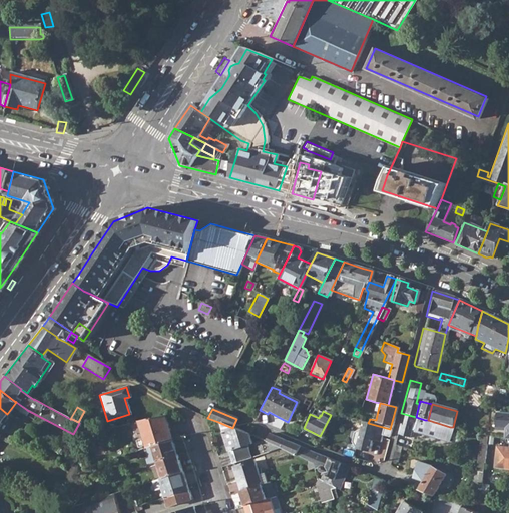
[(508,412),(493,411),(492,424),(502,425),(502,430),(501,439),(508,439),(508,412)]
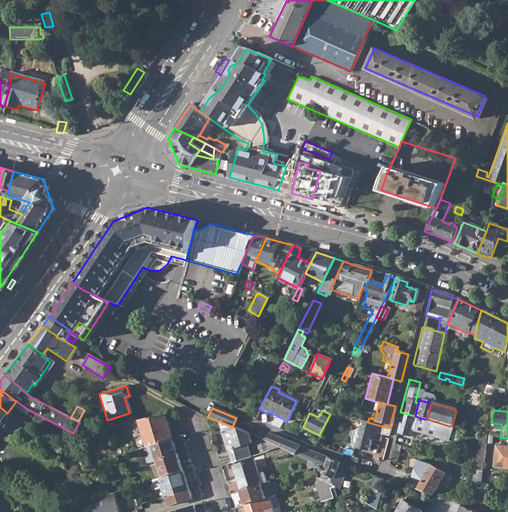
[(395,434),(407,437),(408,431),(445,441),(449,426),(427,419),(424,419),(415,416),(400,412),(395,434)]
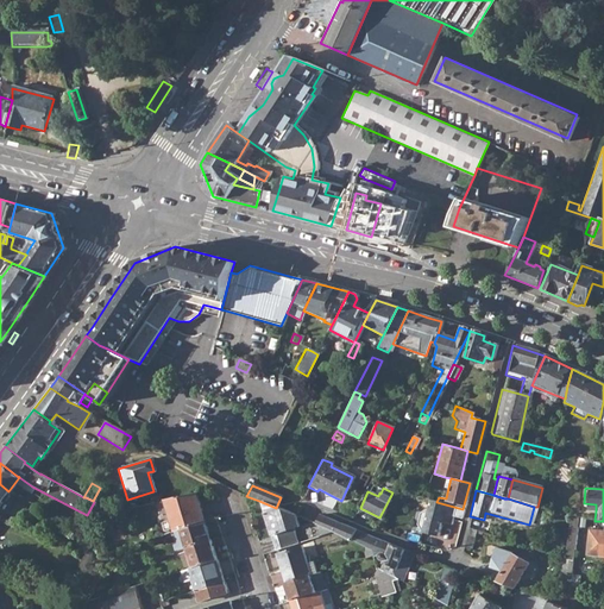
[(163,501),(172,531),(203,522),(194,495),(163,501)]
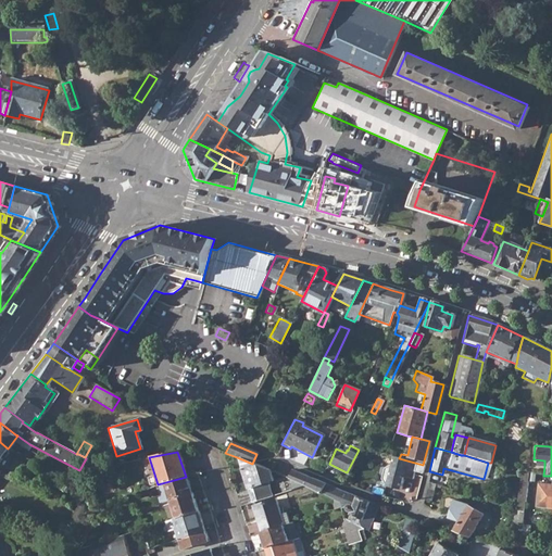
[(237,457),(251,502),(271,495),(265,482),(272,480),(270,469),(252,464),(237,457)]
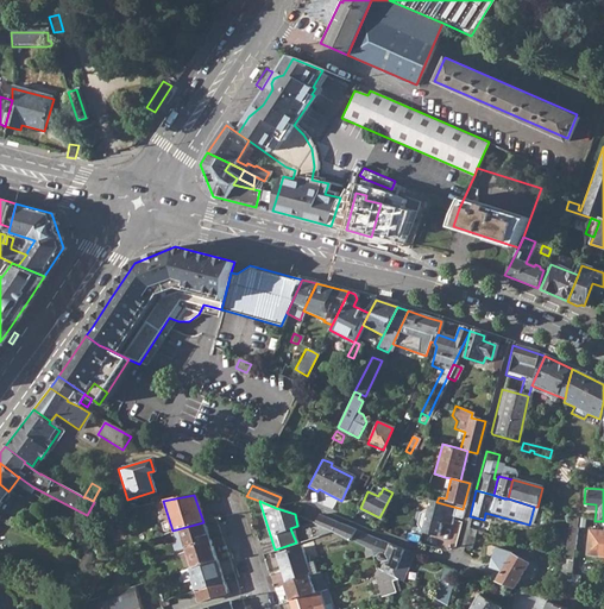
[(420,533),(436,537),(440,523),(450,526),(453,518),(460,520),(463,509),(436,502),(428,501),(426,509),(419,514),(415,525),(420,533)]
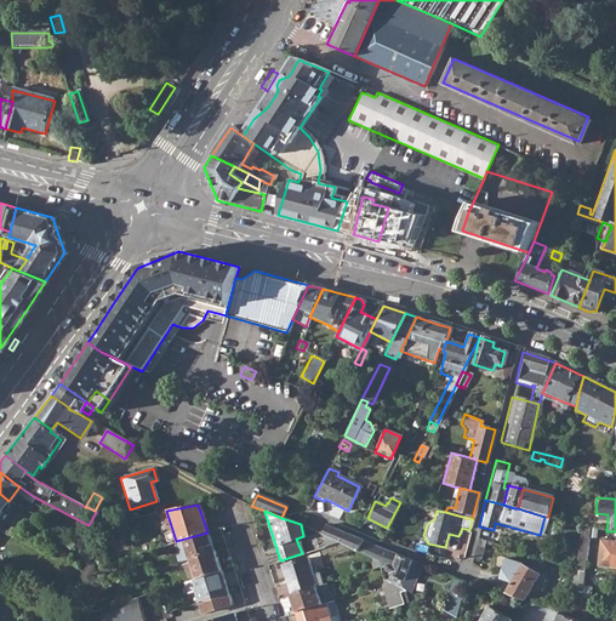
[(321,535),(358,552),(361,541),(325,525),(321,535)]
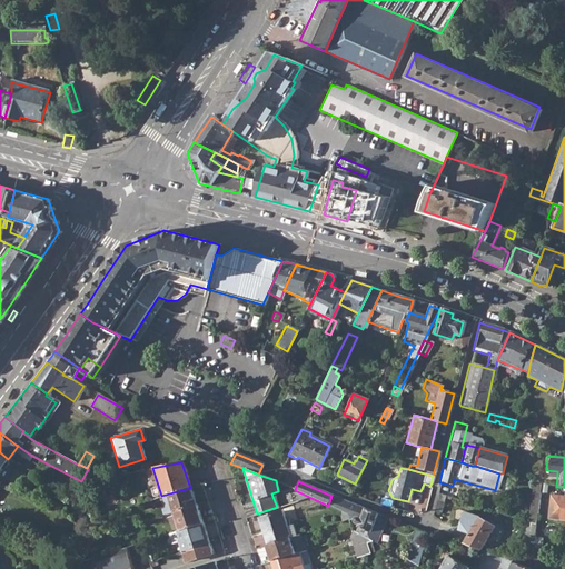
[(524,521),(534,523),(538,483),(528,481),(524,521)]
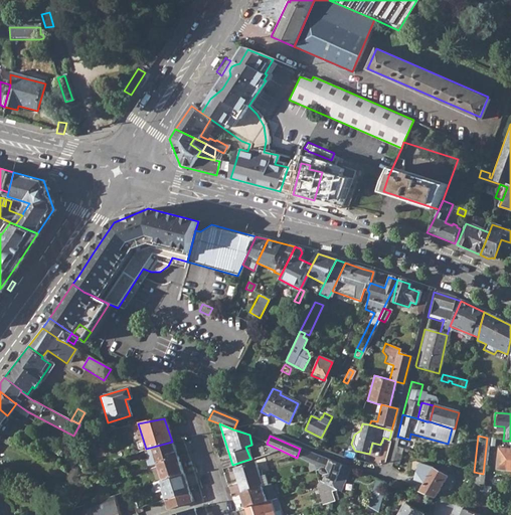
[(172,442),(146,449),(142,451),(148,465),(156,463),(176,457),(172,442)]
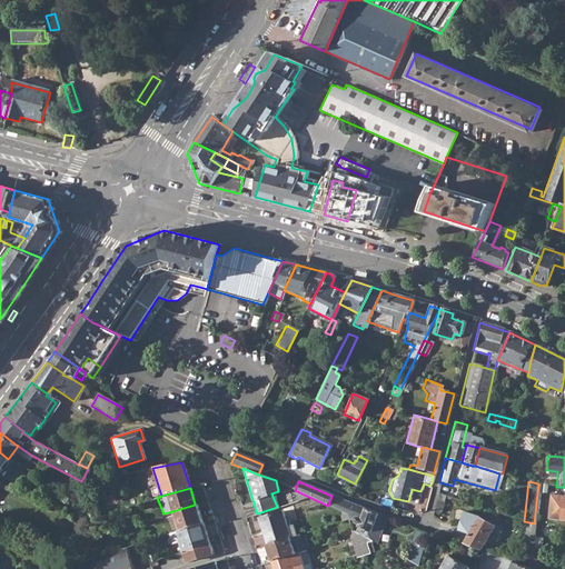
[(544,519),(564,520),(564,496),(547,495),(544,519)]
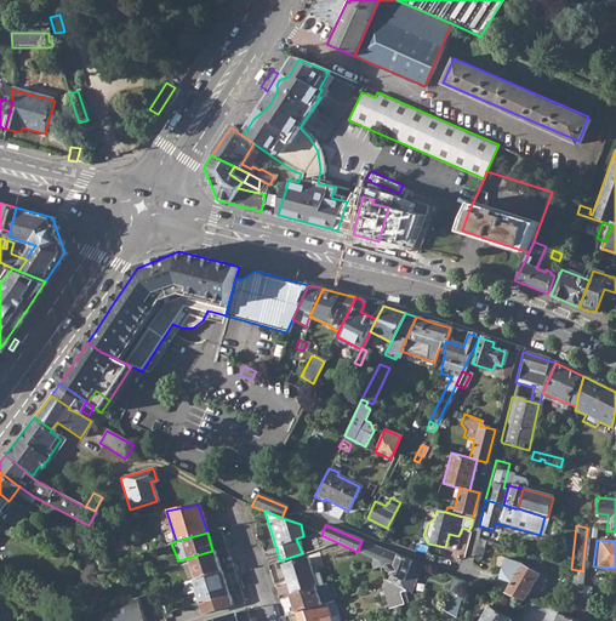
[(420,564),(389,552),(374,545),(361,541),(358,552),(370,559),(376,562),(378,567),(378,569),(383,568),(388,573),(385,581),(399,588),(406,592),(409,593),(420,564)]
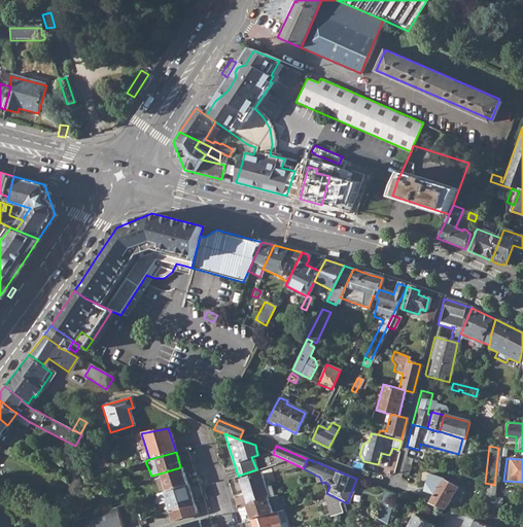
[(80,465),(84,480),(91,478),(85,464),(80,465)]
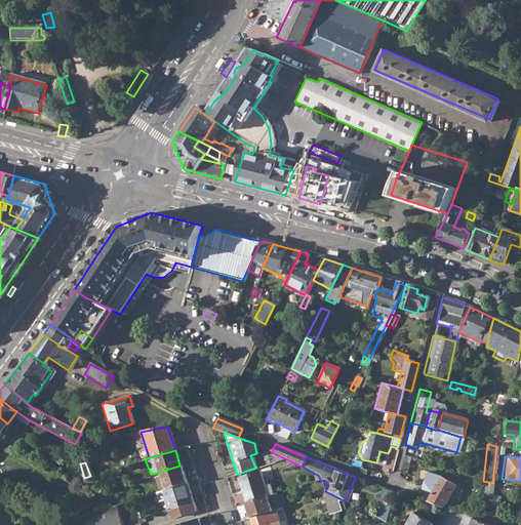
[(159,472),(165,489),(185,483),(179,466),(159,472)]
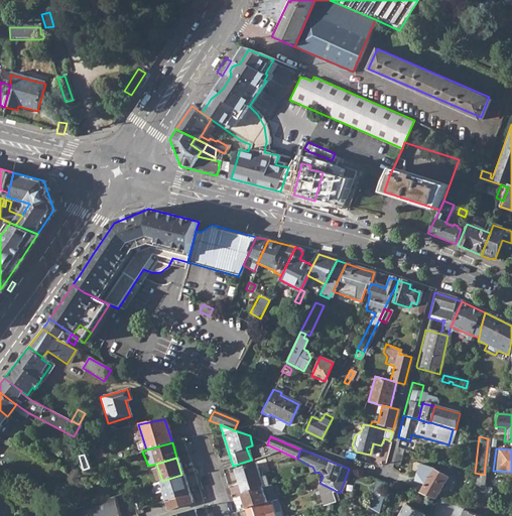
[(234,471),(241,494),(262,487),(254,464),(234,471)]
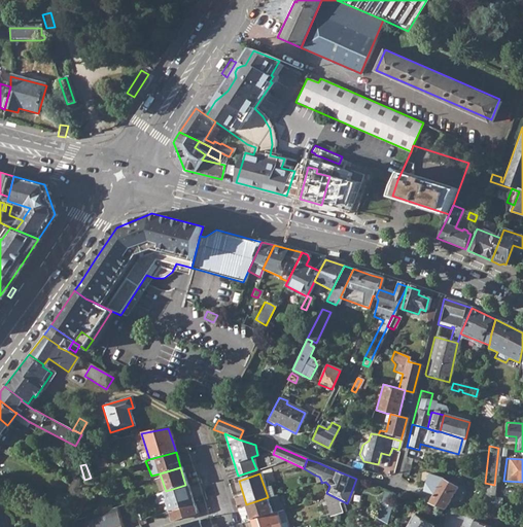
[(312,478),(315,483),(321,481),(319,477),(314,475),(312,478)]
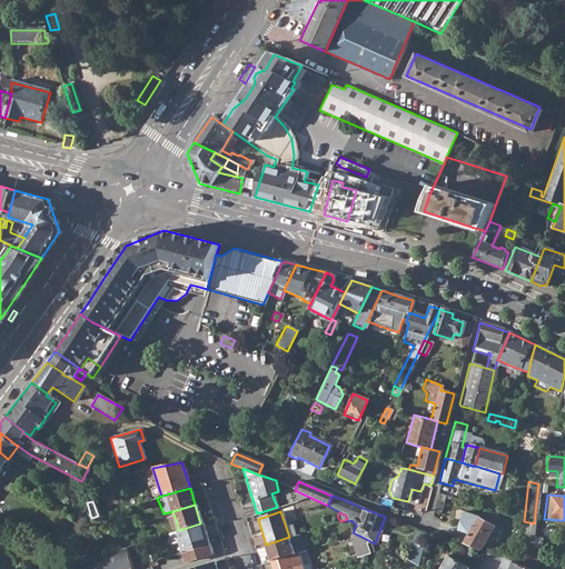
[(462,543),(478,549),(492,526),(477,518),(462,543)]
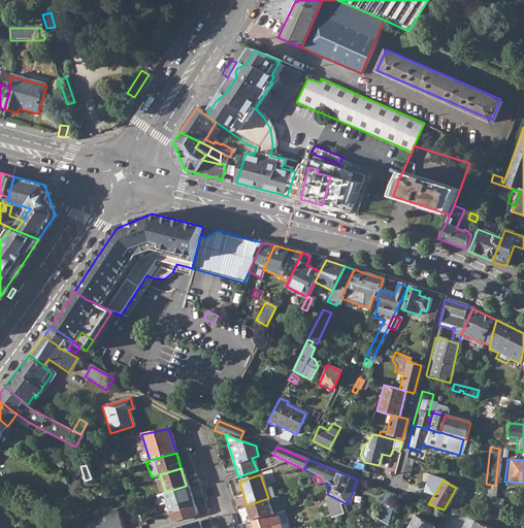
[(483,525),(489,527),(490,527),(494,498),(495,486),(486,484),(483,525)]
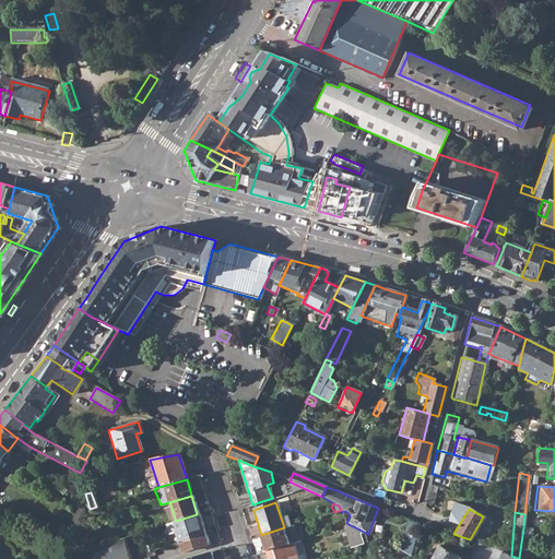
[(178,542),(203,534),(197,514),(176,521),(173,522),(164,525),(166,535),(175,533),(178,542)]
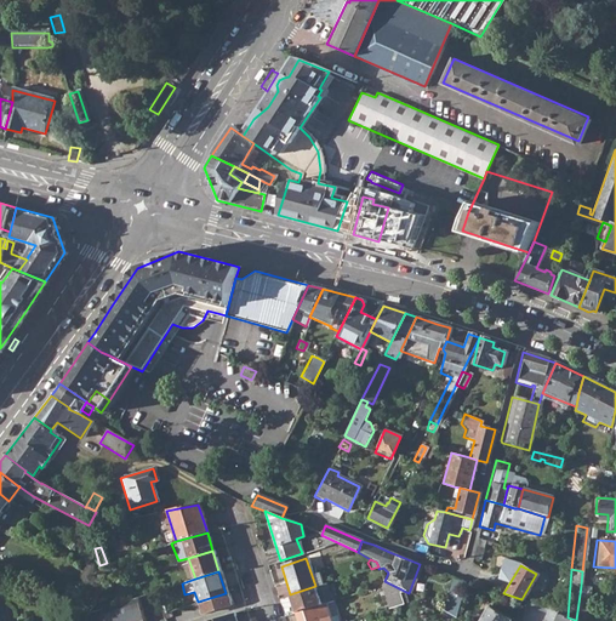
[(441,611),(455,617),(466,582),(452,577),(441,611)]
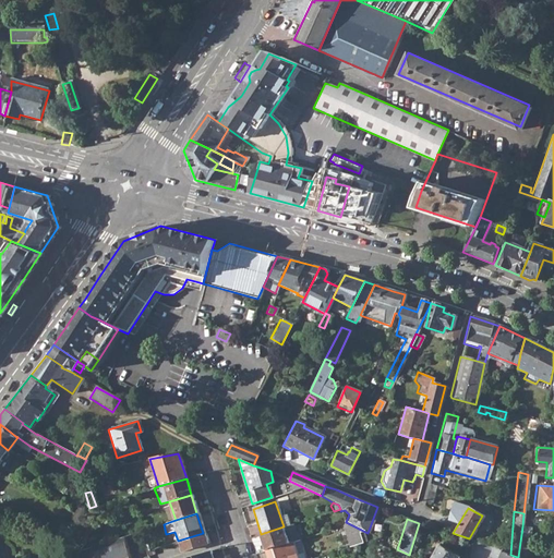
[(341,525),(348,546),(354,544),(375,537),(368,533),(365,532),(359,529),(346,522),(345,521),(341,525)]
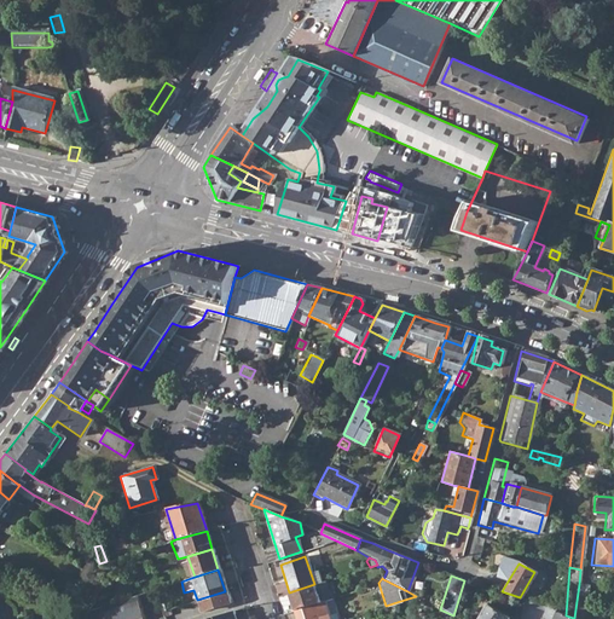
[(289,593),(295,609),(319,602),(317,594),(328,590),(325,580),(314,584),(289,593)]
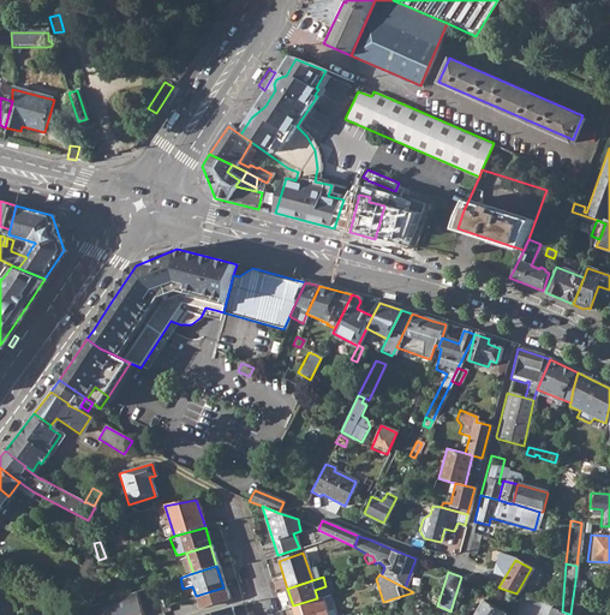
[(192,605),(193,609),(227,598),(223,587),(196,596),(197,604),(192,605)]
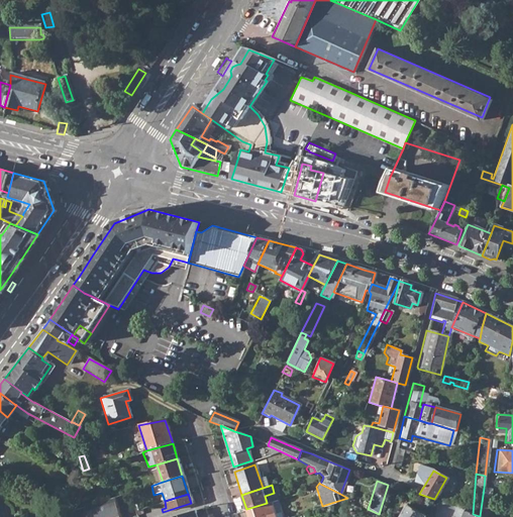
[(116,516),(119,516),(113,498),(83,507),(85,516),(116,516)]
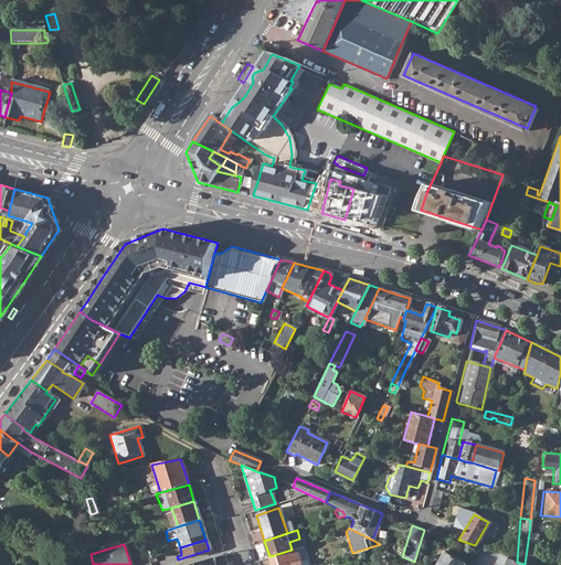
[(307,564),(302,546),(295,548),(300,564),(307,564)]
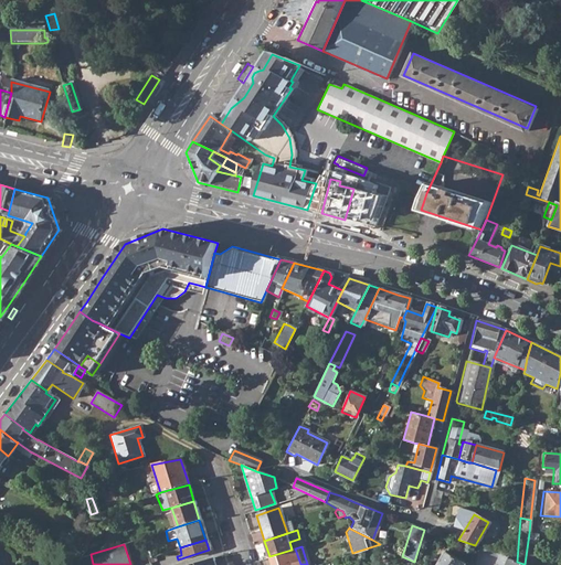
[(272,564),(300,564),(295,548),(292,550),(270,556),(272,564)]
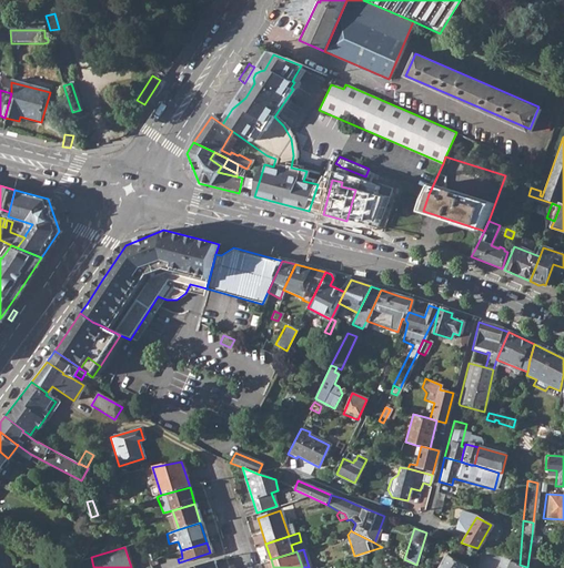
[(439,567),(465,567),(466,567),(446,555),(439,567)]
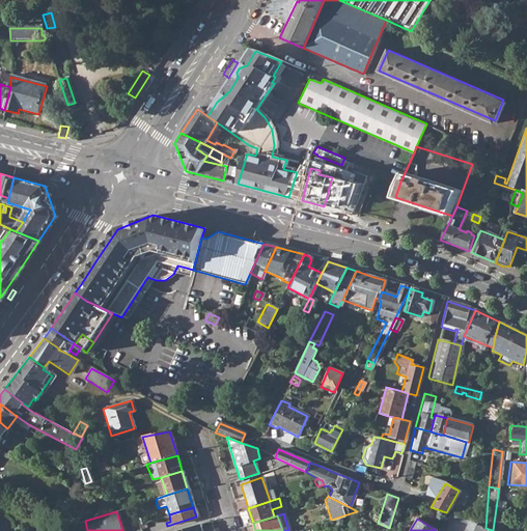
[(492,530),(486,528),(467,521),(463,530),(492,530)]
